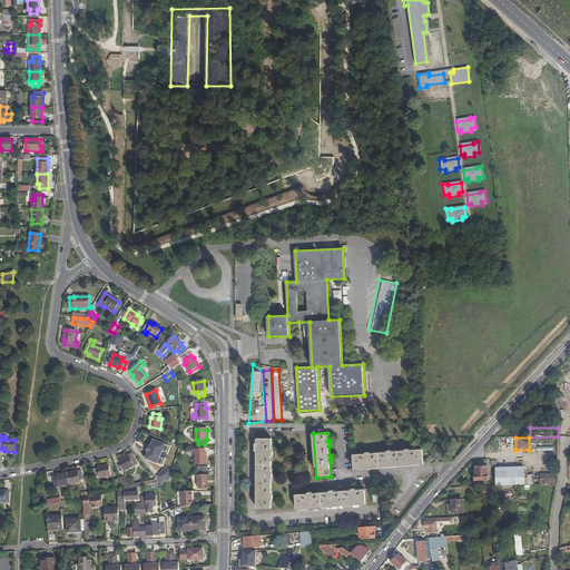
[(272,452),(272,439),(257,439),(257,509),(272,509),(272,500),(273,500),(273,495),(272,495),(272,478),(273,478),(273,473),(272,473),(272,457),(273,457),(273,452),(272,452)]
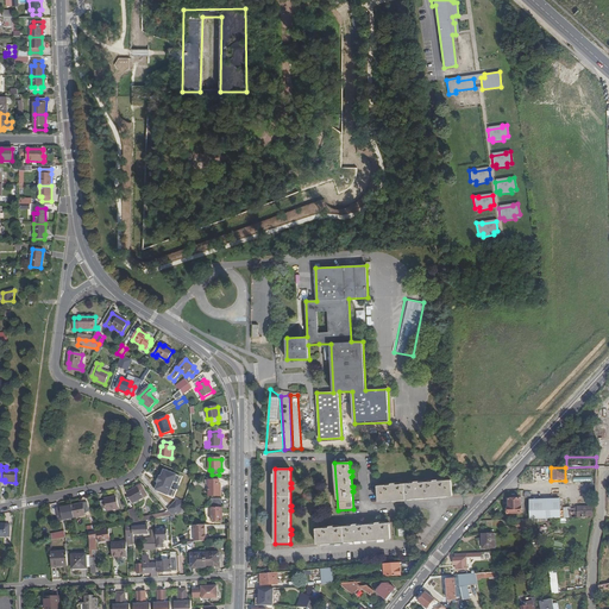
[(162,476),(161,476),(157,483),(158,483),(156,490),(171,497),(175,490),(171,488),(174,482),(177,484),(181,477),(164,470),(162,476)]
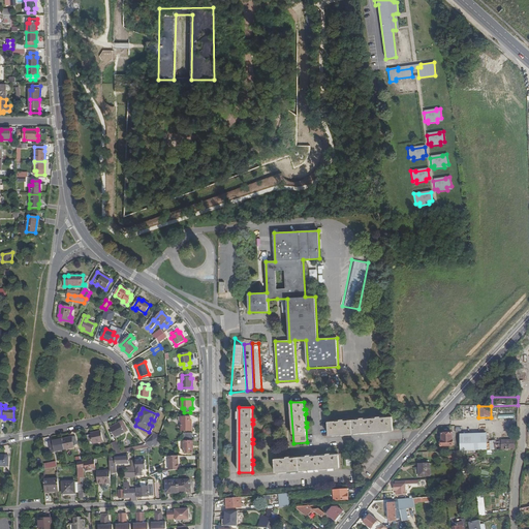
[(364,419),(364,418),(360,418),(360,419),(344,421),(343,419),(340,421),(340,422),(328,423),(330,436),(393,431),(392,417),(380,418),(380,416),(376,417),(376,418),(364,419)]
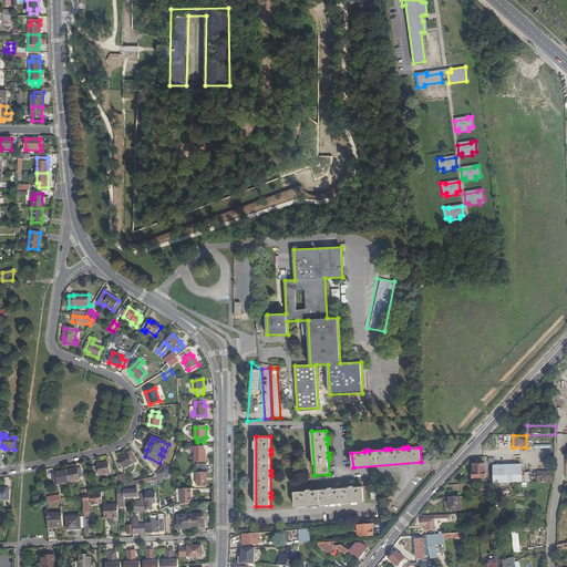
[(204,447),(192,449),(193,453),(194,453),(194,462),(206,462),(206,452),(204,452),(204,447)]
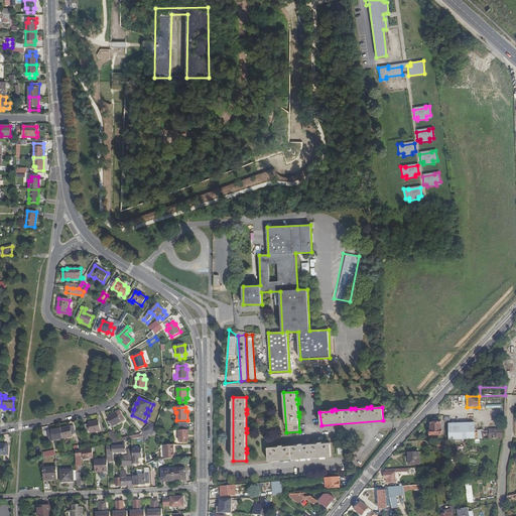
[(120,411),(108,417),(113,426),(125,420),(120,411)]
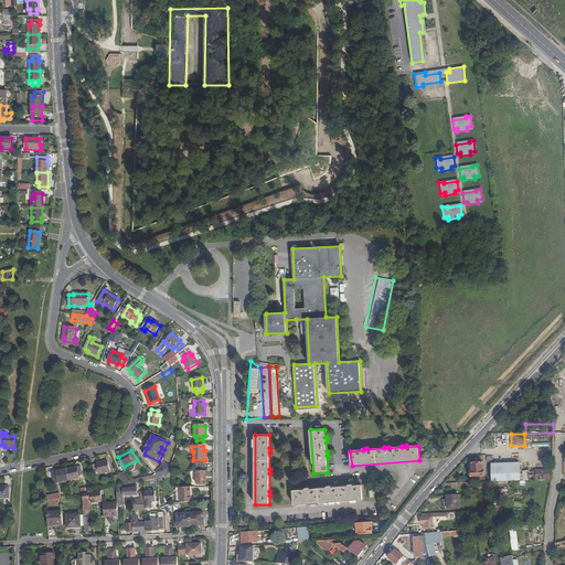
[(107,461),(97,462),(98,465),(94,466),(95,472),(99,471),(99,475),(109,472),(107,461)]
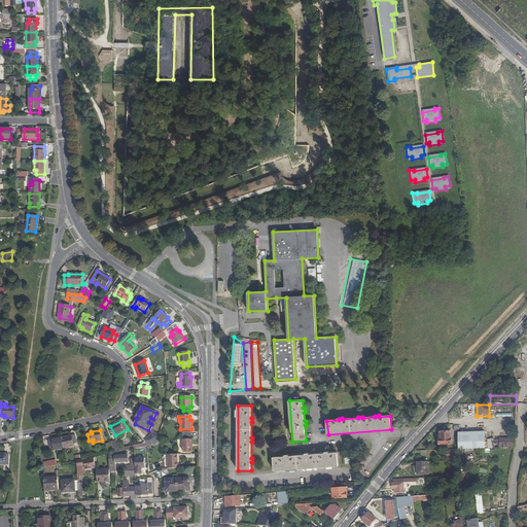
[(155,445),(160,434),(154,432),(145,441),(150,446),(155,445)]
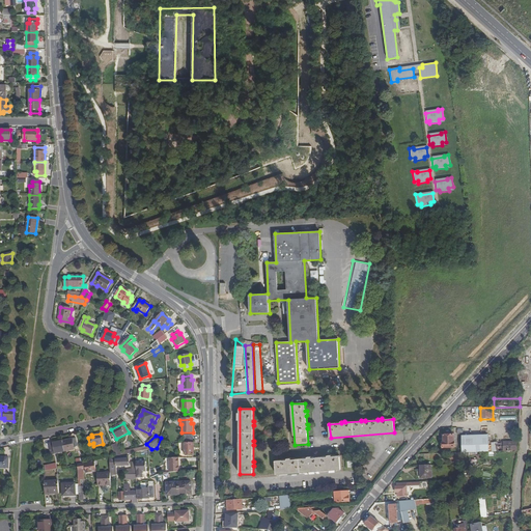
[(454,436),(443,436),(443,444),(442,444),(442,449),(454,448),(454,436)]
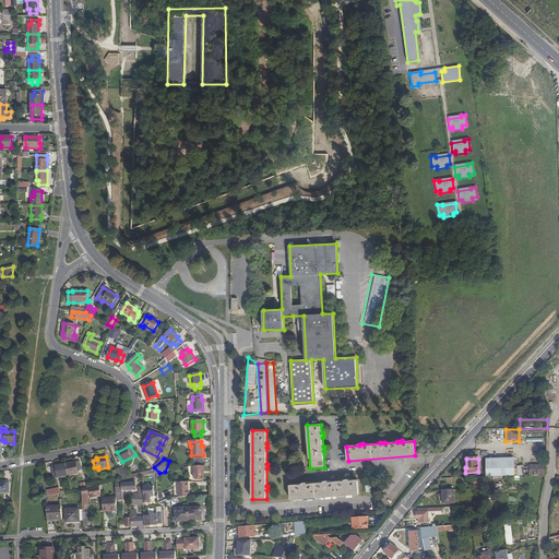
[(500,477),(514,476),(514,459),(486,460),(487,477),(500,477)]
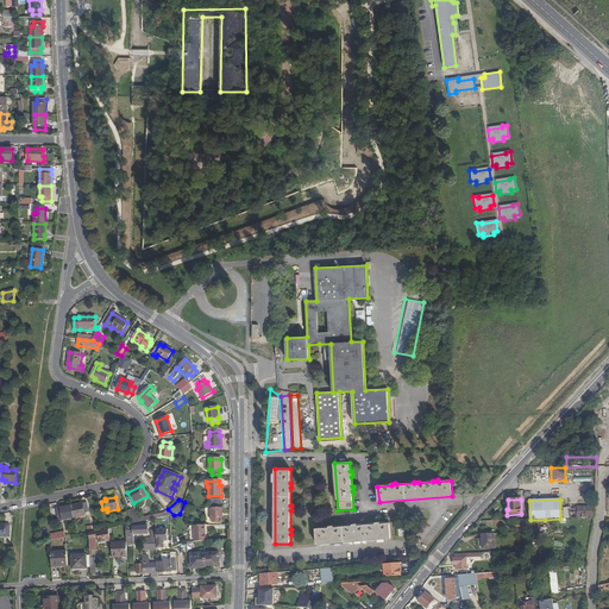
[(73,506),(75,519),(85,516),(85,513),(89,512),(87,503),(73,506)]
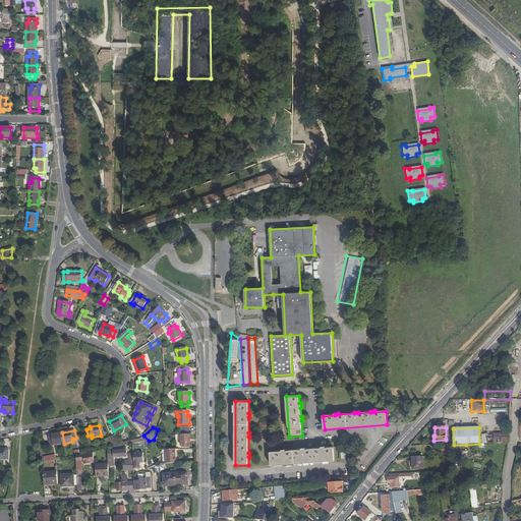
[(55,446),(64,444),(62,432),(53,435),(53,437),(49,438),(50,443),(54,442),(55,446)]
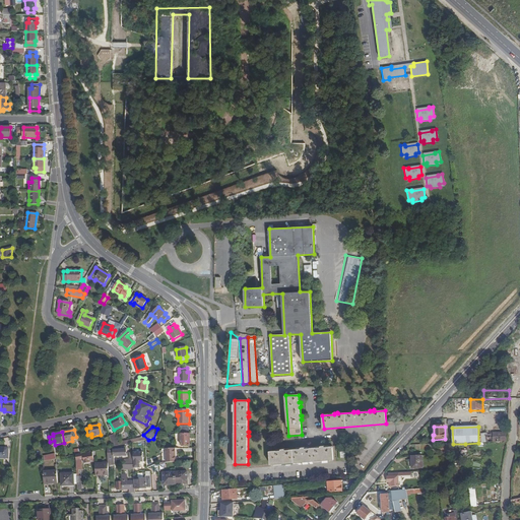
[(148,440),(141,433),(138,435),(140,438),(118,443),(117,441),(116,441),(113,435),(110,437),(114,447),(133,444),(146,441),(148,440)]
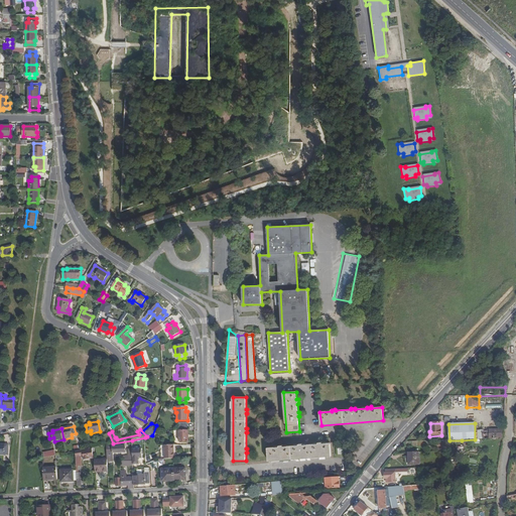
[(480,432),(480,439),(504,438),(504,429),(483,430),(483,432),(480,432)]
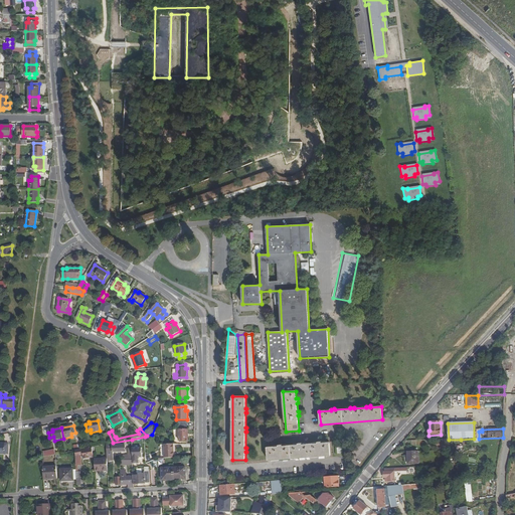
[(188,431),(179,431),(179,442),(188,442),(188,431)]
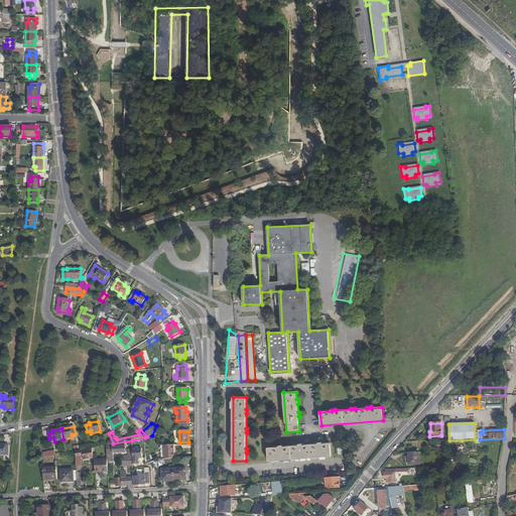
[(448,448),(448,440),(436,441),(436,447),(441,447),(441,450),(445,450),(445,448),(448,448)]
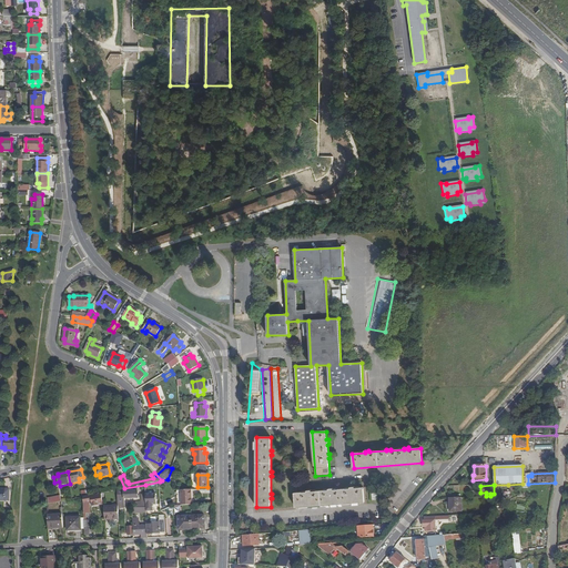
[(354,487),(351,488),(351,489),(333,490),(333,489),(328,489),(328,490),(312,492),(312,490),(307,490),(307,493),(294,494),(295,507),(365,503),(363,488),(354,488),(354,487)]
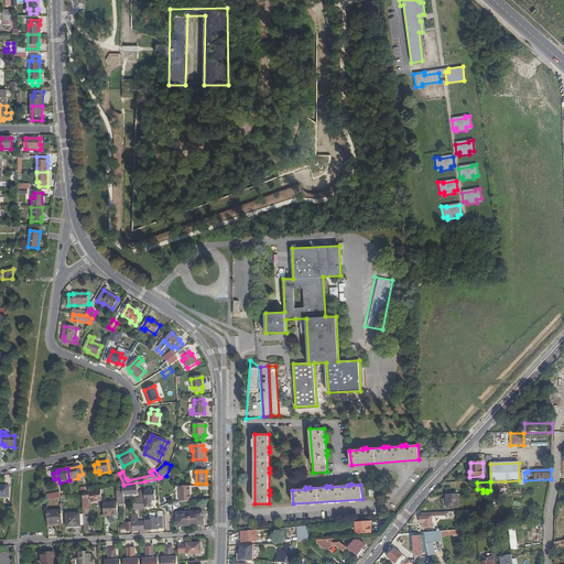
[(118,502),(118,503),(125,503),(125,495),(138,495),(137,485),(127,485),(127,486),(118,487),(118,502)]
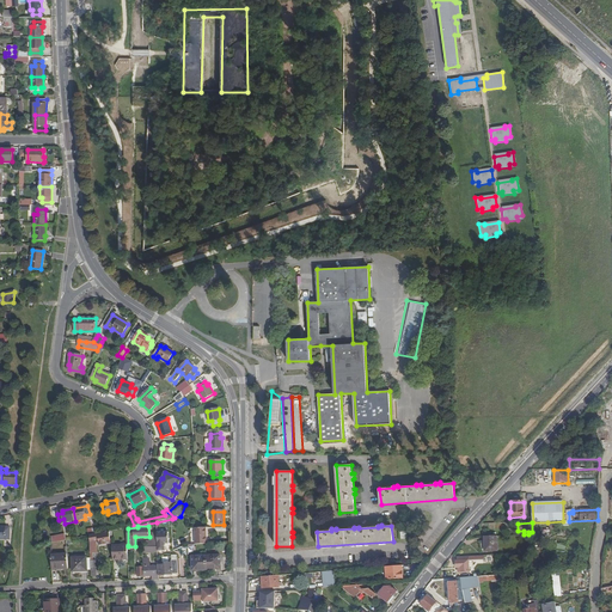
[(0,527),(0,539),(10,540),(10,527),(0,527)]
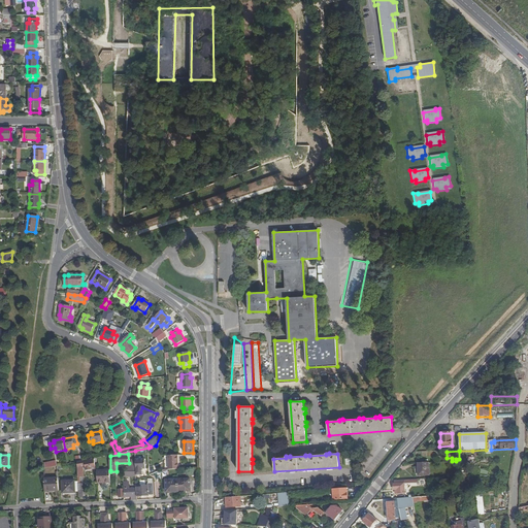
[(77,462),(78,476),(84,476),(83,467),(86,466),(86,470),(95,469),(94,463),(97,462),(97,458),(90,460),(77,462)]
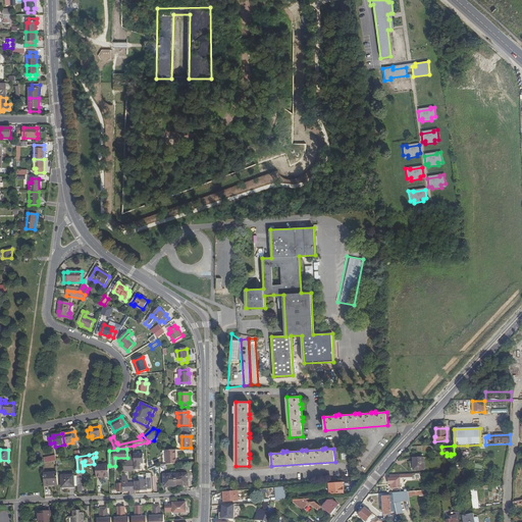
[(175,466),(178,465),(176,453),(167,454),(169,467),(175,466)]
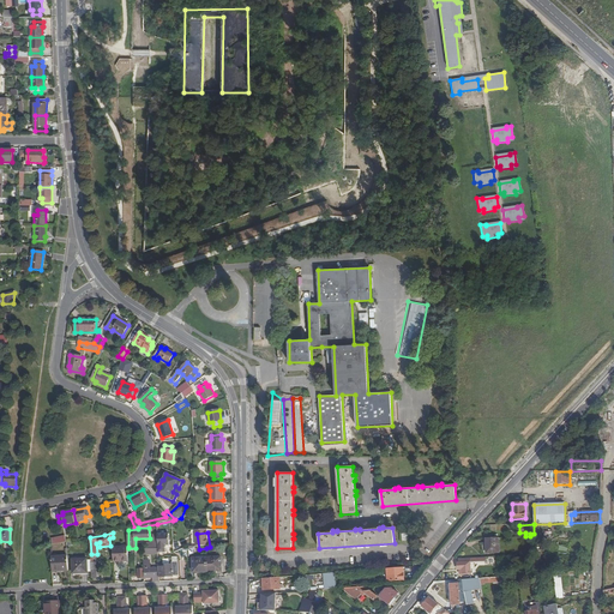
[(158,553),(166,553),(164,546),(169,546),(169,534),(157,535),(157,540),(158,549),(158,553)]
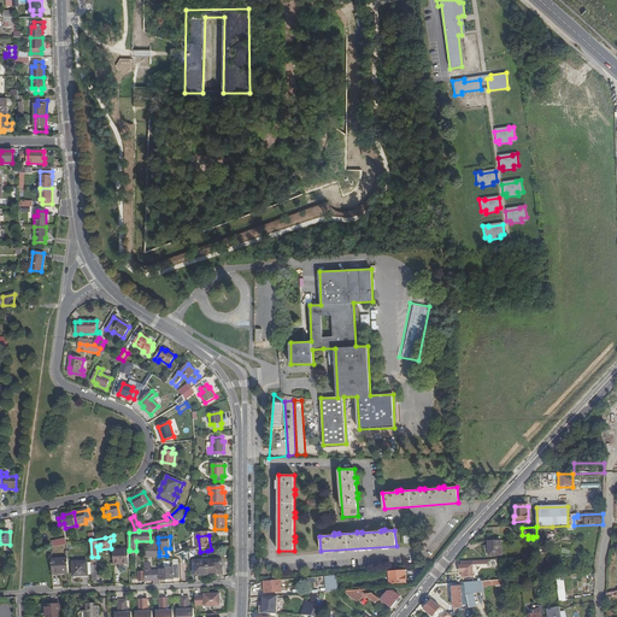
[(501,541),(488,541),(488,557),(501,556),(501,541)]
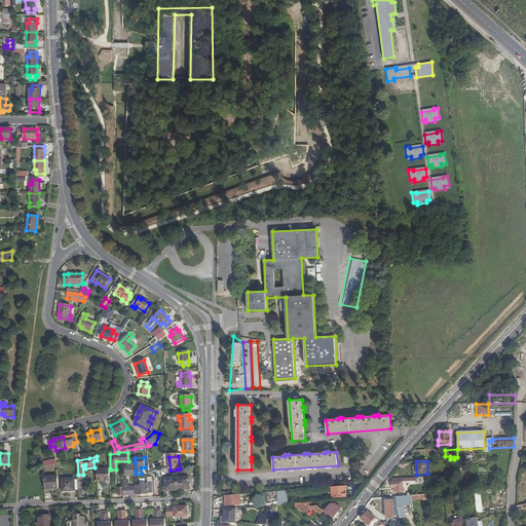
[(110,468),(97,470),(97,481),(111,481),(110,470),(110,468)]
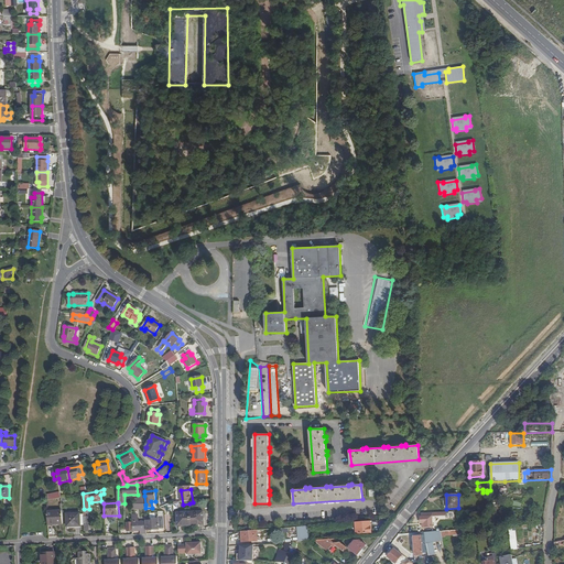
[(47,512),(49,524),(63,524),(62,511),(47,512)]
